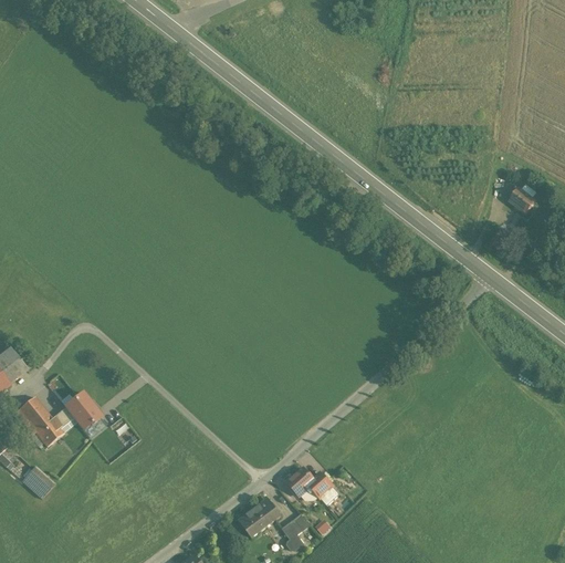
[(534,200),(518,186),(508,199),(524,214),(534,200)]
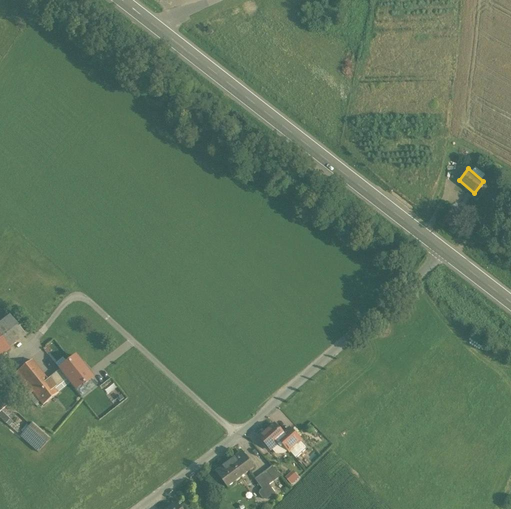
[(444,219),(455,225),(462,212),(451,206),(444,219)]
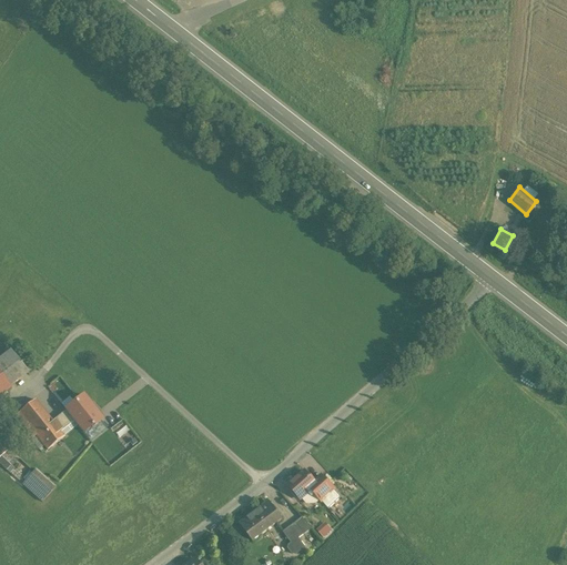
[(10,347),(0,355),(0,390),(28,369),(10,347)]
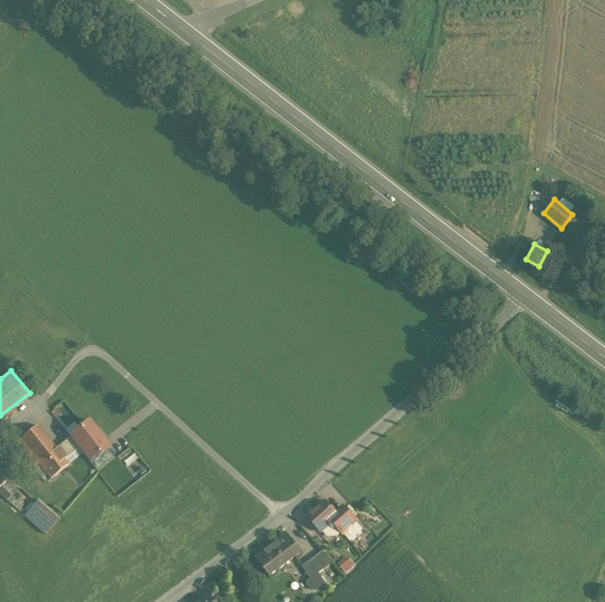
[(88,419),(69,434),(78,446),(88,458),(96,452),(97,453),(108,445),(102,437),(101,438),(94,428),(95,427),(88,419)]
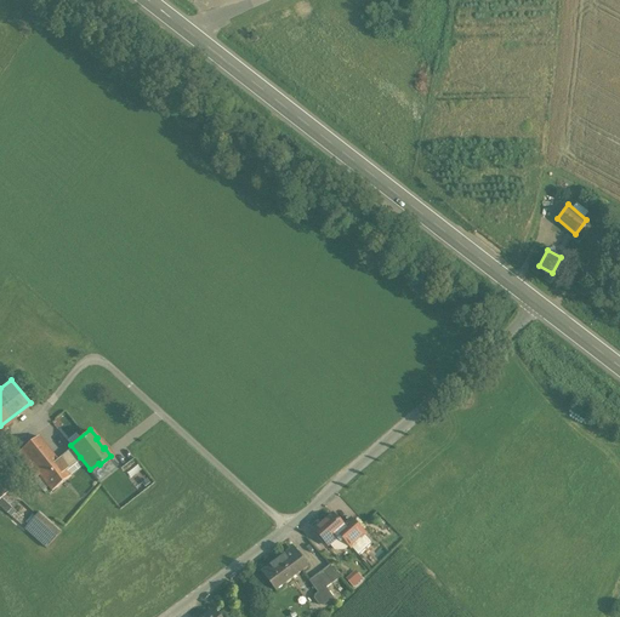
[(56,457),(38,434),(15,451),(23,461),(21,463),(23,466),(26,463),(34,475),(35,475),(37,475),(35,474),(38,473),(51,489),(69,474),(66,468),(63,466),(56,457)]
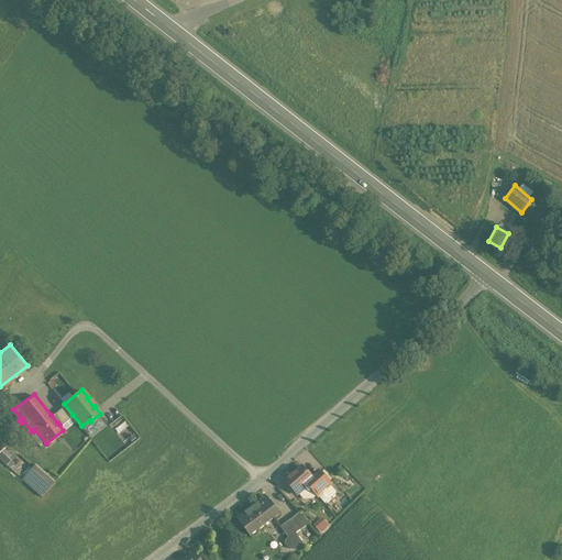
[(65,404),(51,415),(57,423),(59,425),(73,415),(65,404)]
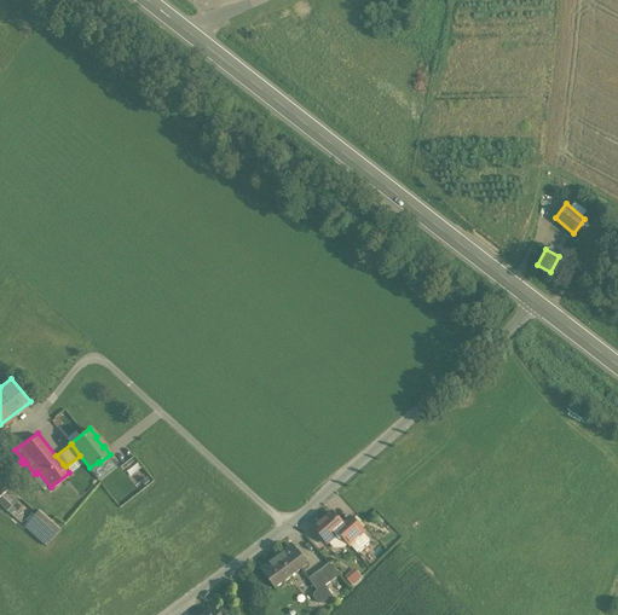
[(59,528),(38,509),(24,524),(46,543),(59,528)]
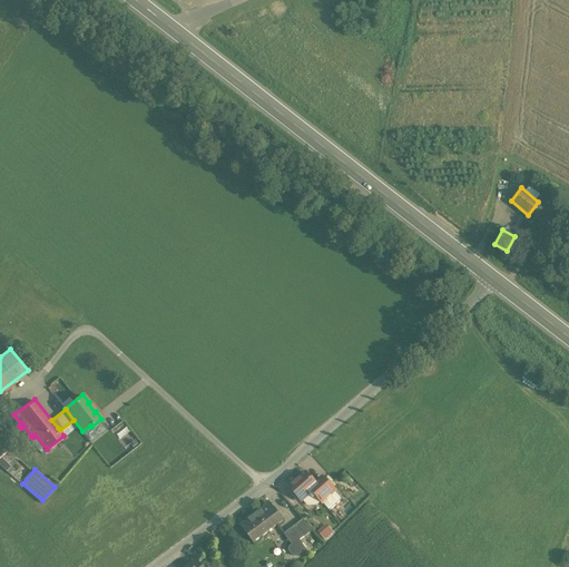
[(305,470),(294,480),(290,485),(288,486),(301,499),(303,496),(308,491),(313,496),(315,494),(320,498),(321,500),(329,508),(341,497),(334,489),(322,476),(315,481),(305,470)]
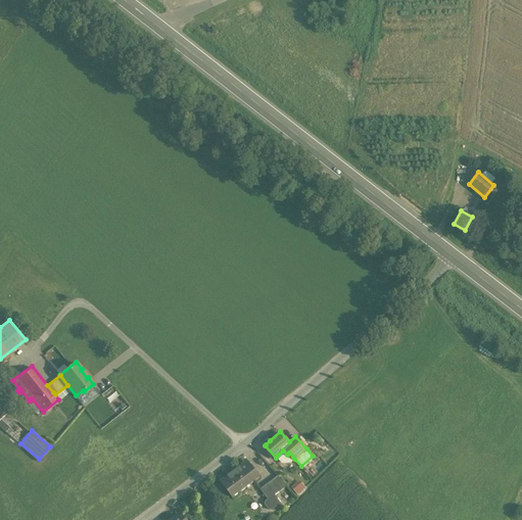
[(283,451),(278,455),(283,461),(289,461),(293,457),(289,453),(287,455),(283,451)]
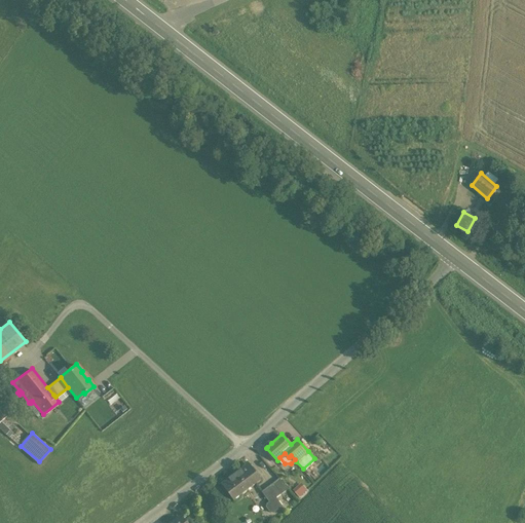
[(249,462),(221,483),(232,498),(260,478),(249,462)]
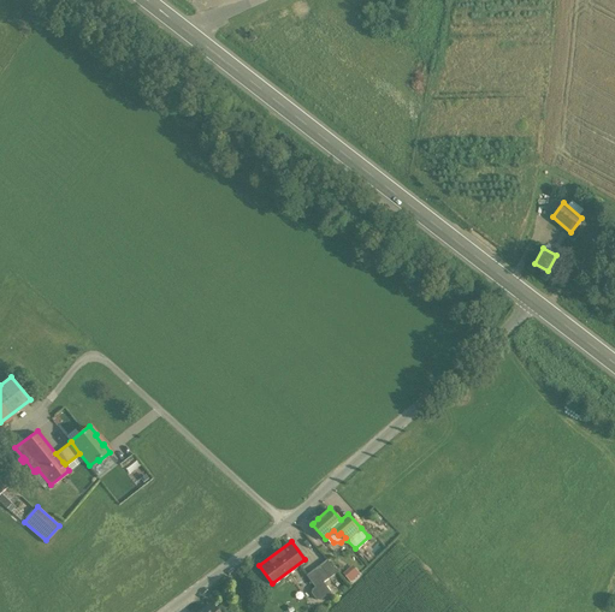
[(326,558),(312,569),(321,581),(337,570),(326,558)]
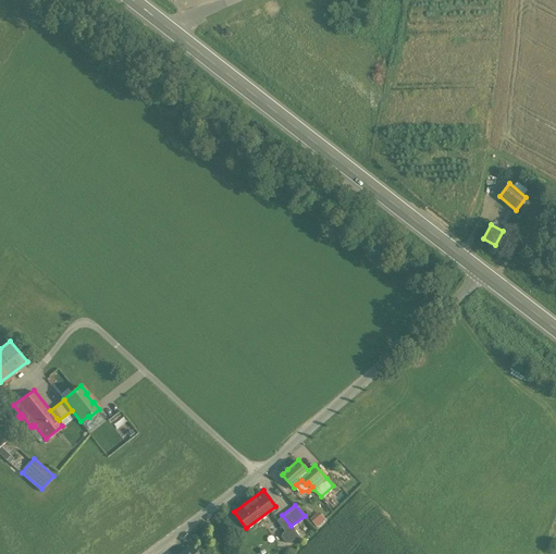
[(282,515),(276,519),(284,530),(291,526),(282,515)]
